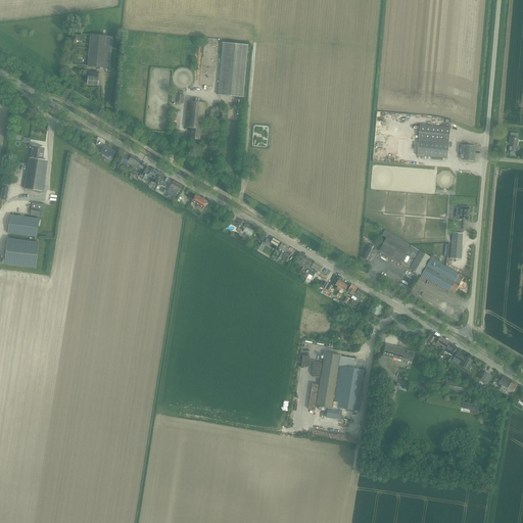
[(88,65),(89,66),(109,67),(112,37),(91,35),(88,65)]
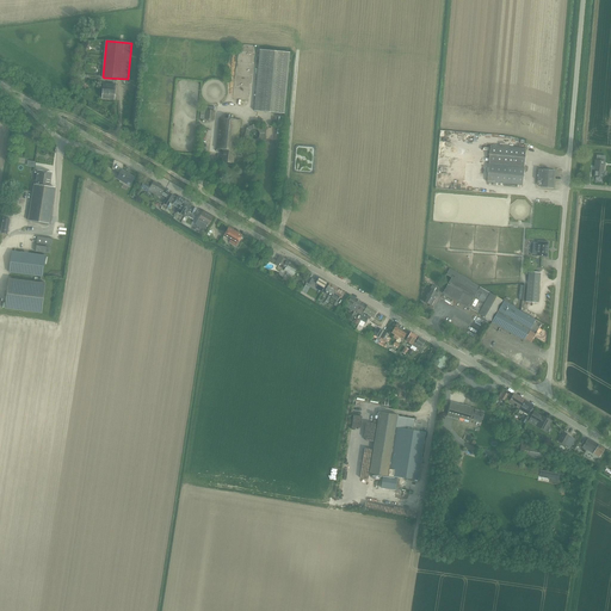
[(290,53),(259,49),(254,111),(284,113),(290,53)]
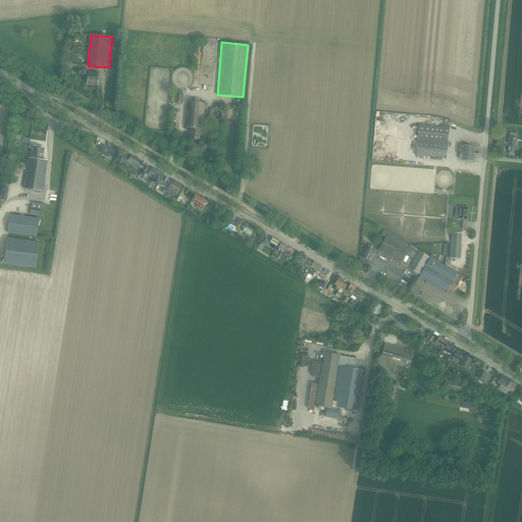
[(88,84),(98,85),(99,72),(89,71),(88,84)]
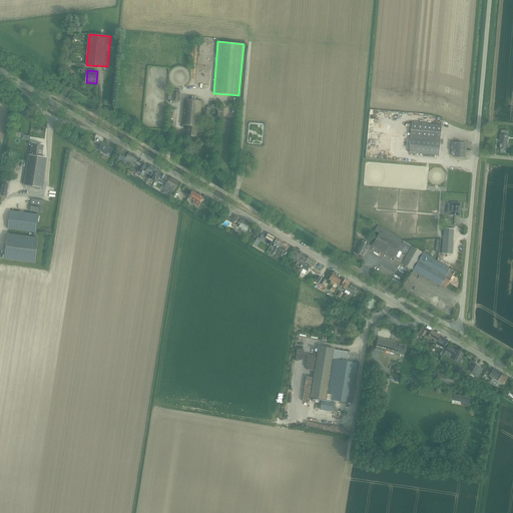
[(169,91),(168,99),(179,100),(179,92),(169,91)]
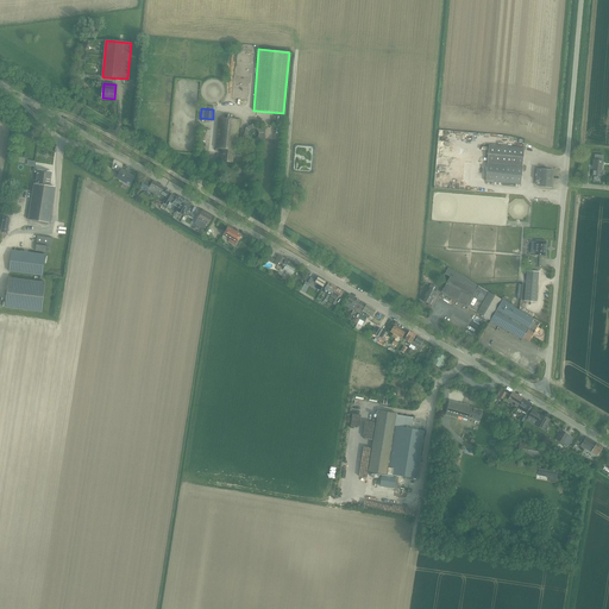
[(236,150),(239,120),(219,118),(215,148),(223,149),(221,161),(232,162),(233,150),(236,150)]
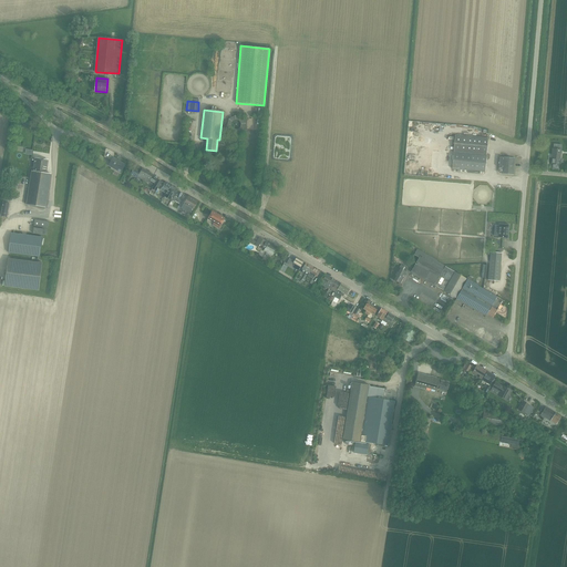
[(485,172),(486,154),(488,137),(455,135),(452,168),(485,172)]
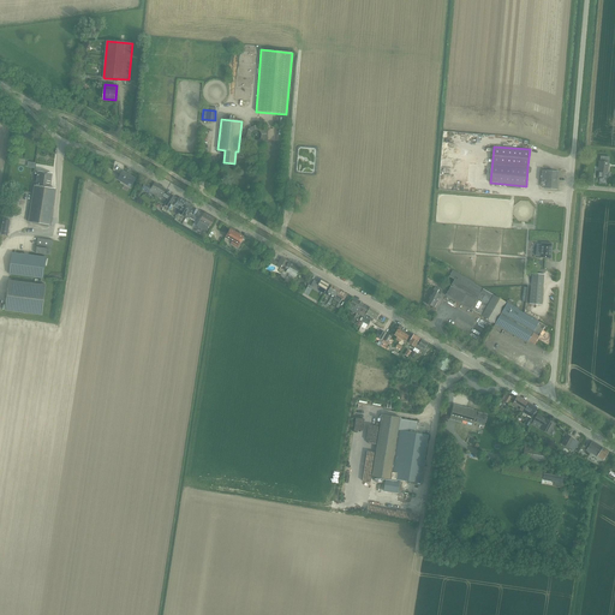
[(599,161),(598,178),(603,178),(603,179),(605,179),(605,178),(608,178),(609,162),(609,157),(599,156),(599,161)]
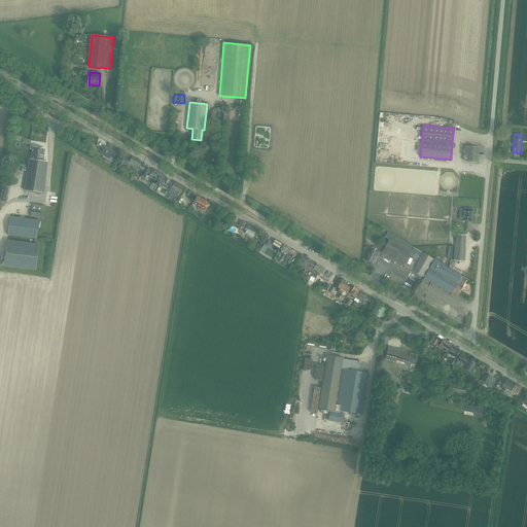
[(112,161),(114,155),(116,152),(106,146),(101,153),(112,161)]
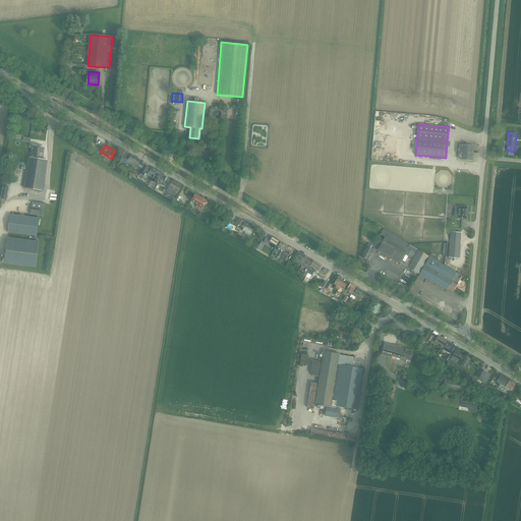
[(461,160),(469,160),(471,161),(473,146),(463,145),(461,160)]
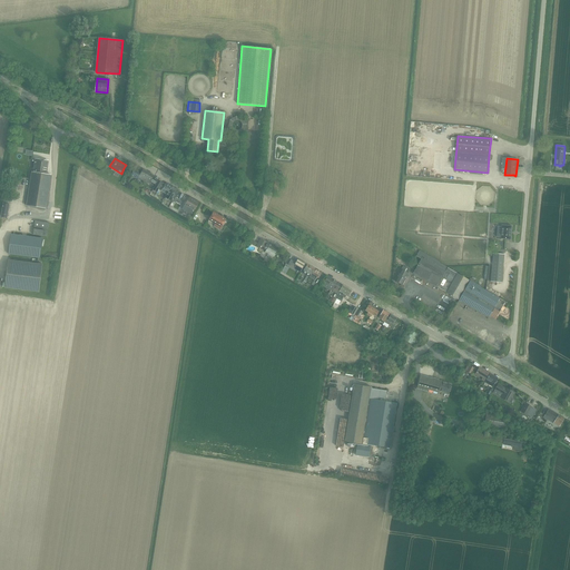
[(31,172),(27,205),(46,208),(51,175),(47,174),(49,160),(36,159),(33,172),(31,172)]
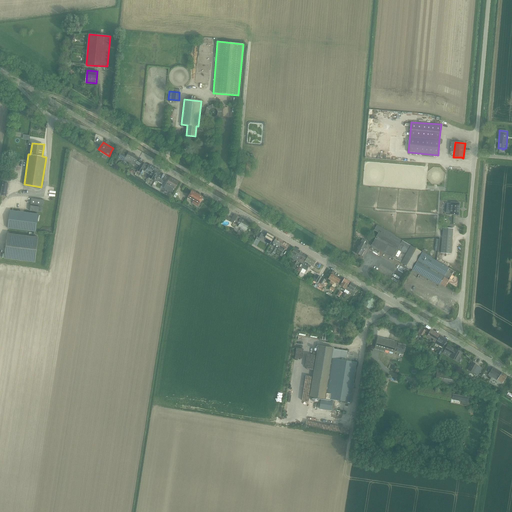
[(134,165),(135,163),(137,159),(138,157),(129,152),(126,156),(121,152),(118,157),(124,161),(124,160),(134,165)]
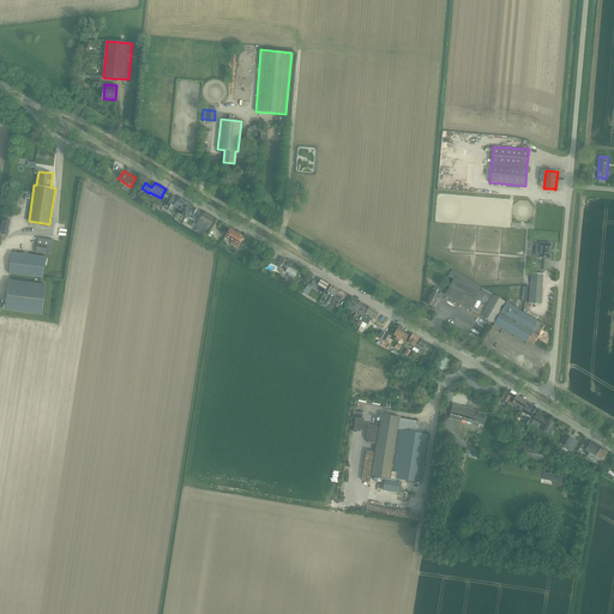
[(292,187),(290,204),(300,205),(301,187),(292,187)]
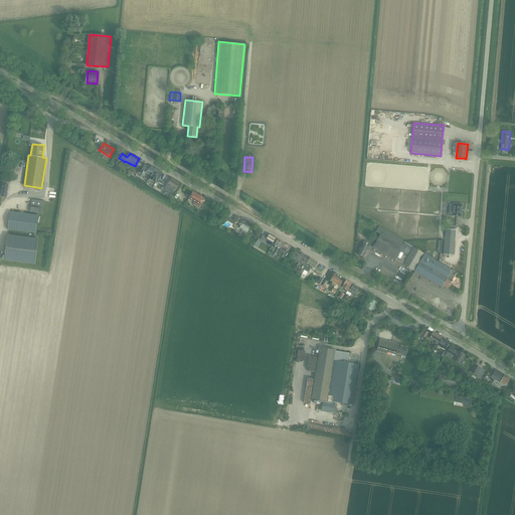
[(141,167),(139,171),(142,173),(145,168),(147,165),(143,163),(142,165),(141,167)]
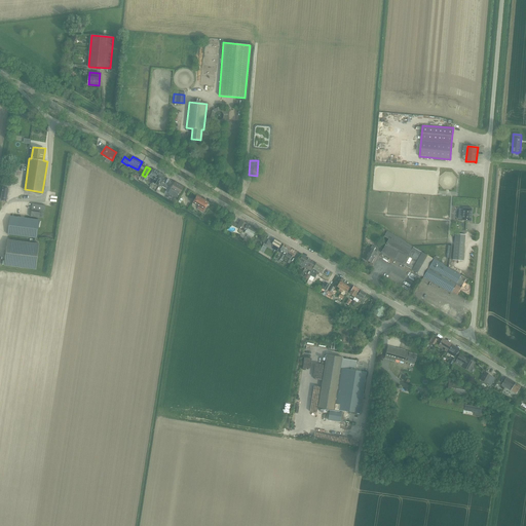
[(151,173),(149,176),(149,177),(151,178),(149,182),(152,184),(159,172),(153,168),(153,170),(150,168),(148,172),(151,173)]
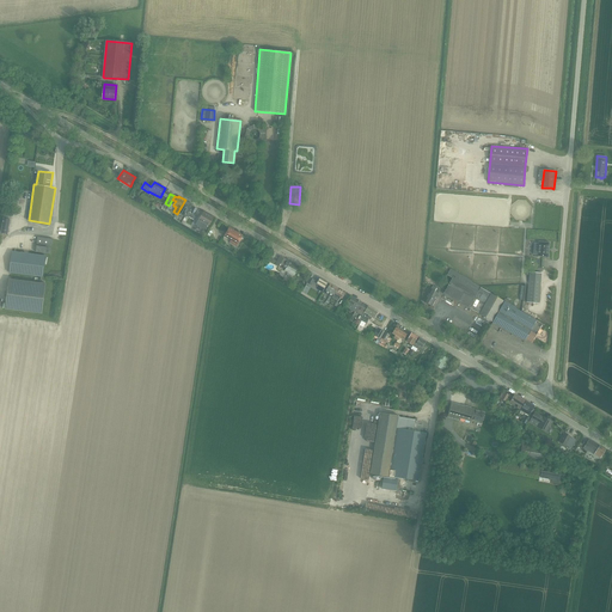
[(185,200),(177,214),(179,215),(179,214),(179,213),(184,216),(191,203),(185,200)]
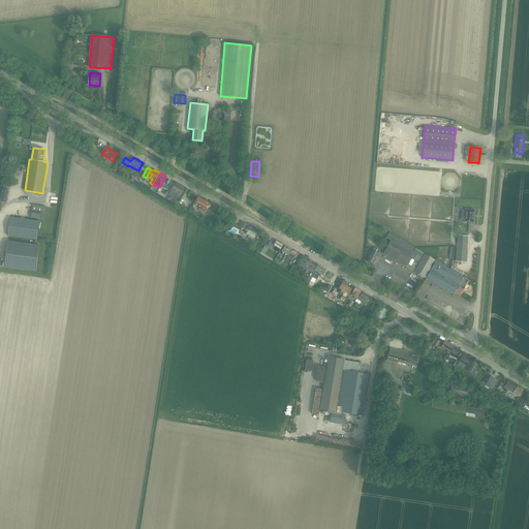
[(169,193),(169,194),(175,197),(173,199),(177,201),(180,195),(185,188),(178,183),(176,182),(173,188),(172,190),(169,193)]
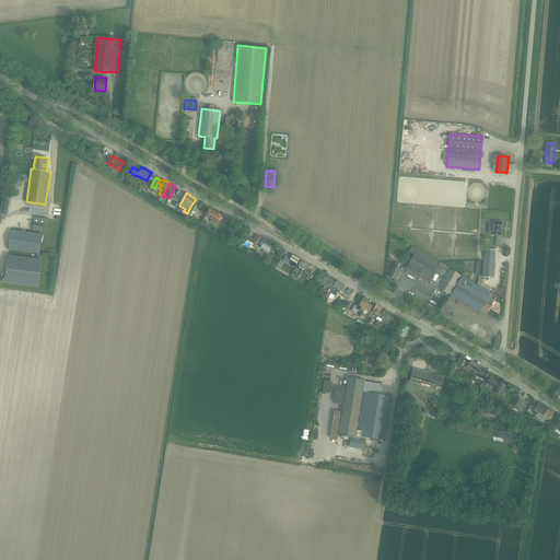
[(222,216),(210,208),(206,216),(218,223),(222,216)]
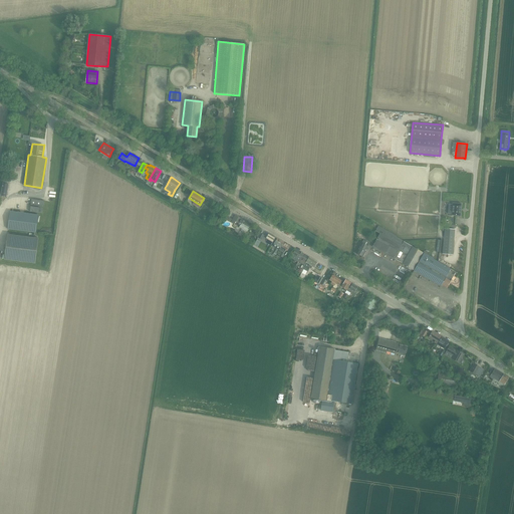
[(44,201),(31,199),(30,206),(30,212),(39,213),(42,213),(43,208),(44,201)]
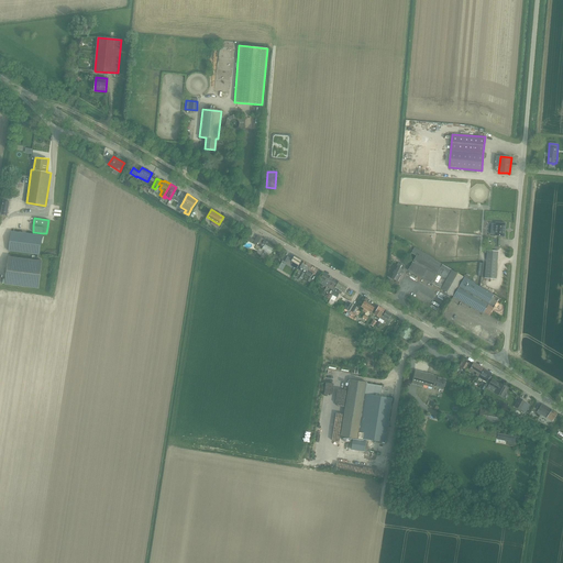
[(495,240),(505,241),(506,223),(497,222),(495,240)]
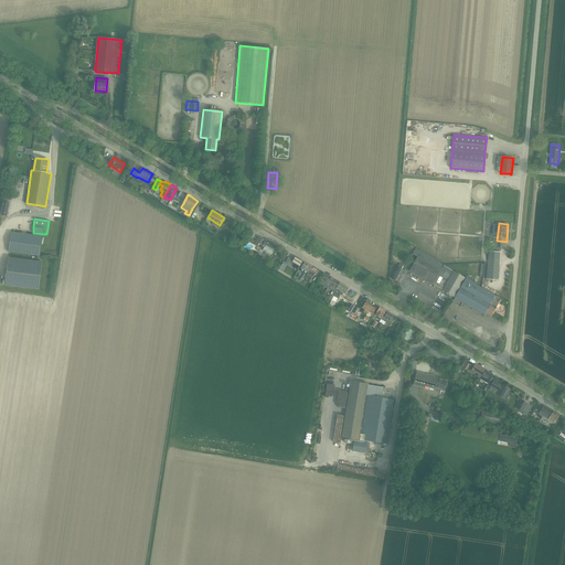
[(11,232),(9,252),(40,256),(42,236),(11,232)]
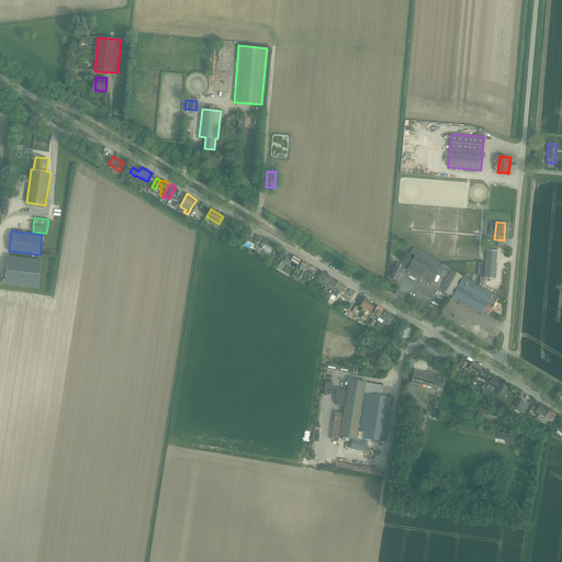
[(262,245),(261,248),(265,250),(263,251),(268,255),(269,253),(270,254),(274,245),(257,235),(253,243),(256,245),(257,242),(261,244),(260,244),(262,245)]
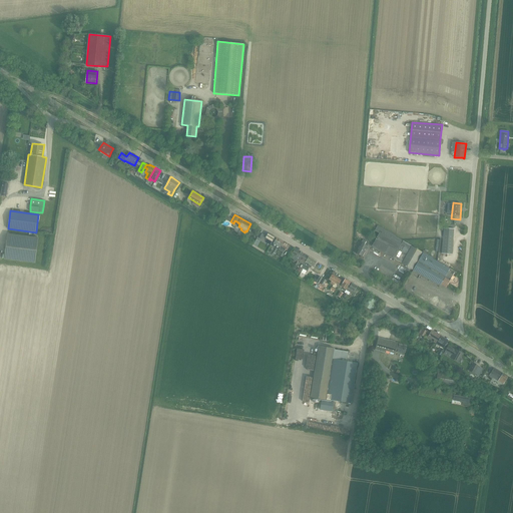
[(402,264),(412,270),(422,251),(411,245),(403,240),(396,236),(396,235),(378,225),(375,230),(379,232),(372,245),(394,259),(394,258),(402,263),(402,264)]
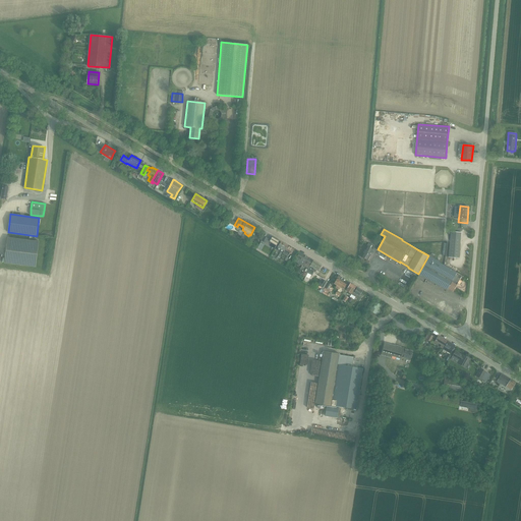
[(450,238),(449,257),(459,258),(461,239),(461,232),(452,232),(451,232),(450,234),(450,238)]
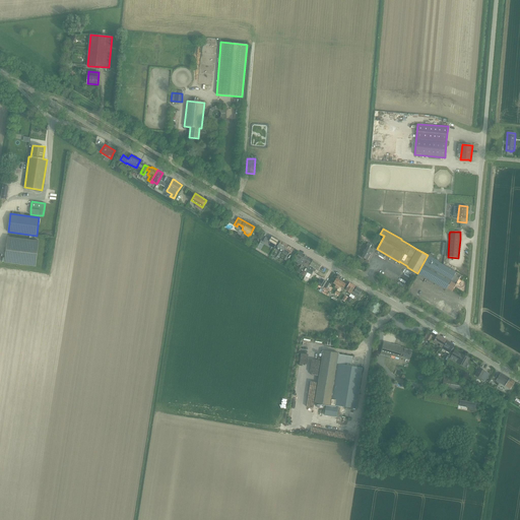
[(265,237),(263,241),(268,245),(273,248),(278,240),(271,236),(269,239),(265,237)]
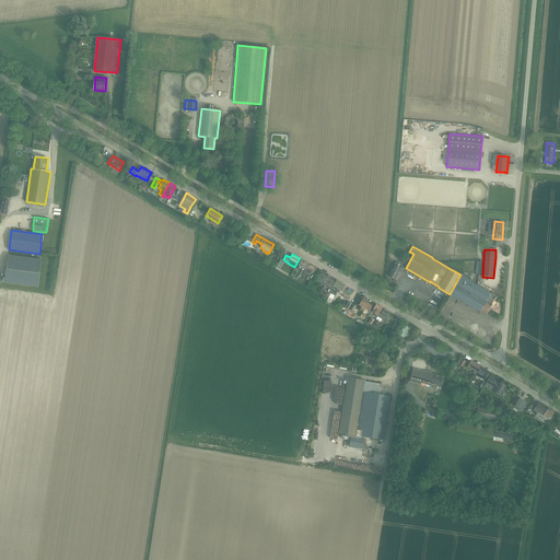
[(4,282),(38,287),(42,259),(8,255),(4,282)]
